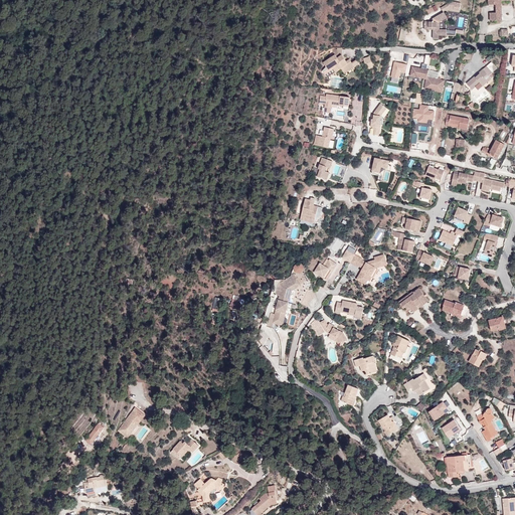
[(512,0),(488,0),(488,6),(496,5),(496,13),(490,13),(490,22),(502,21),(502,1),(512,1),(512,0)]
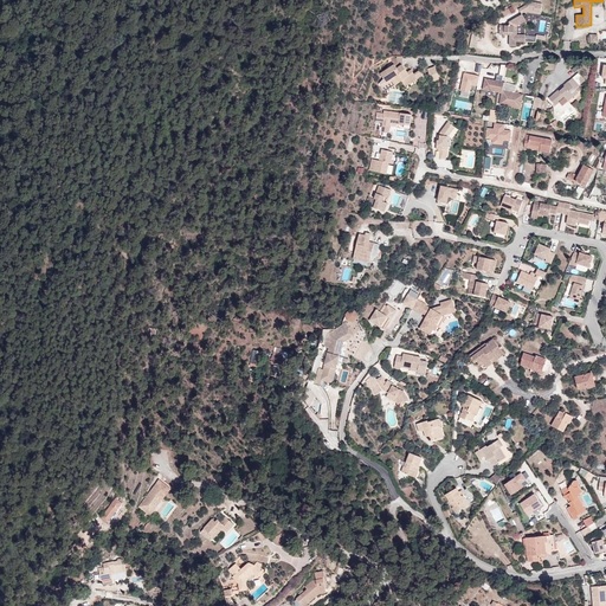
[(500,34),(504,34),(504,32),(510,32),(510,34),(510,37),(517,37),(517,42),(526,42),(526,34),(517,34),(517,26),(527,21),(523,15),(528,13),(528,11),(541,13),(542,4),(529,1),(529,4),(519,10),(522,14),(508,23),(507,26),(500,25),(500,34)]
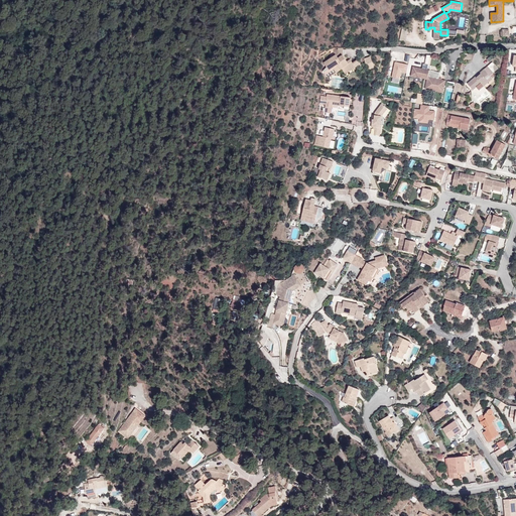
[(343,49),(338,49),(334,49),(334,56),(324,62),(328,68),(332,66),(333,67),(337,73),(342,69),(345,73),(350,69),(349,67),(354,63),(351,59),(347,61),(343,55),(343,49)]
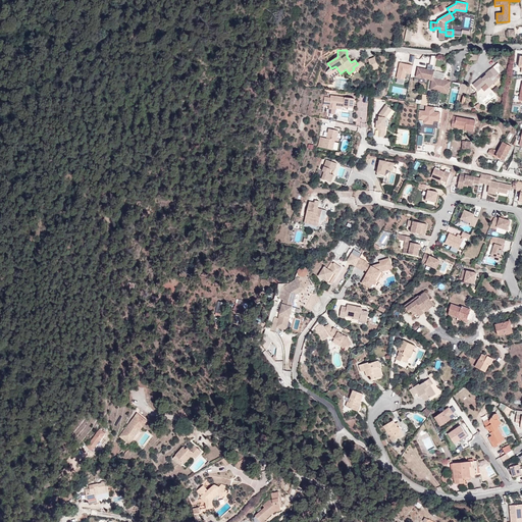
[(376,56),(369,58),(372,69),(379,67),(376,56)]
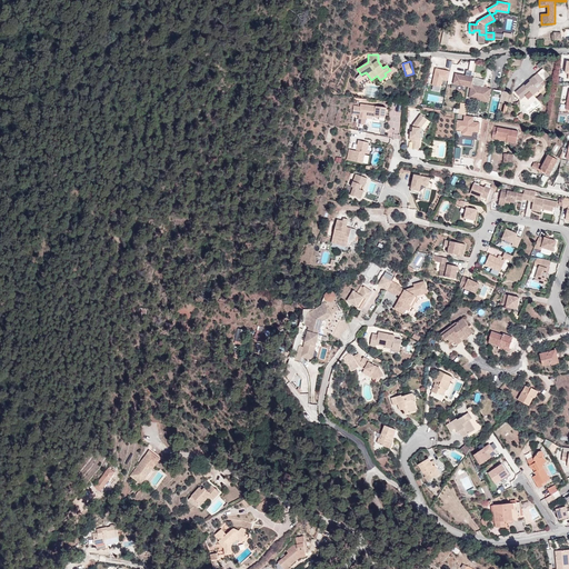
[(442,86),(445,79),(449,80),(451,70),(437,67),(432,83),(442,86)]
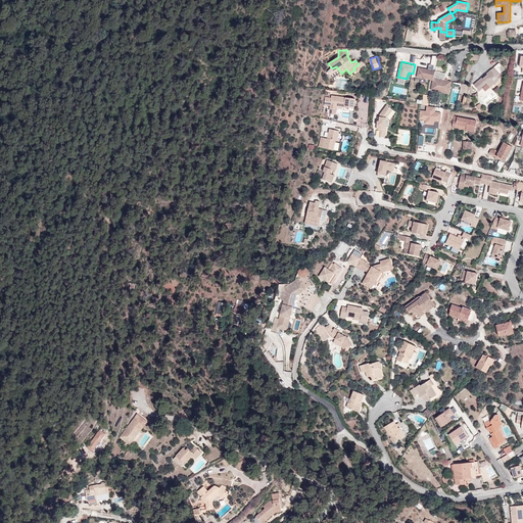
[(361,68),(359,64),(353,67),(354,69),(349,74),(350,75),(361,68)]
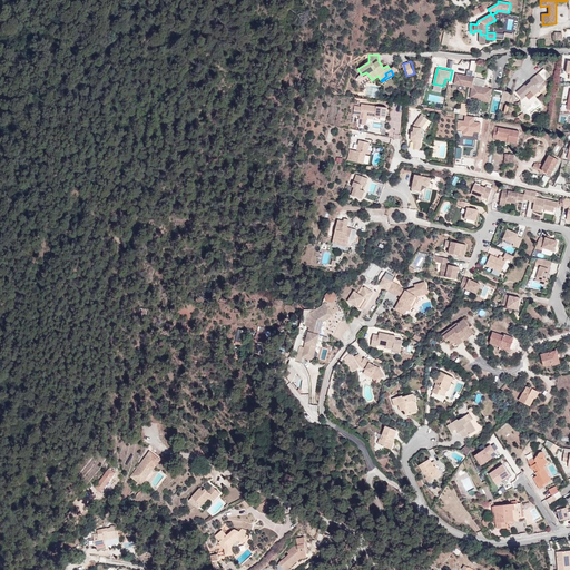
[(529,100),(534,95),(533,94),(542,85),(542,84),(546,80),(539,74),(536,76),(537,77),(527,86),(526,85),(517,92),(522,99),(526,96),(529,100)]
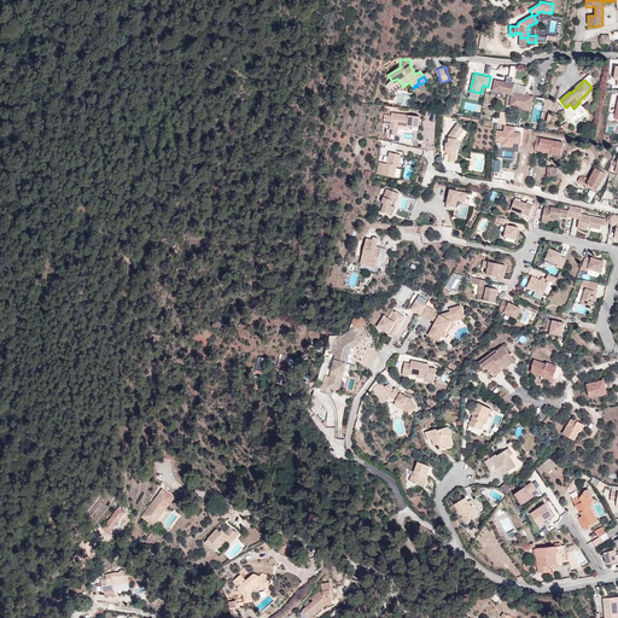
[(581,82),(570,92),(571,93),(582,83),(581,82)]
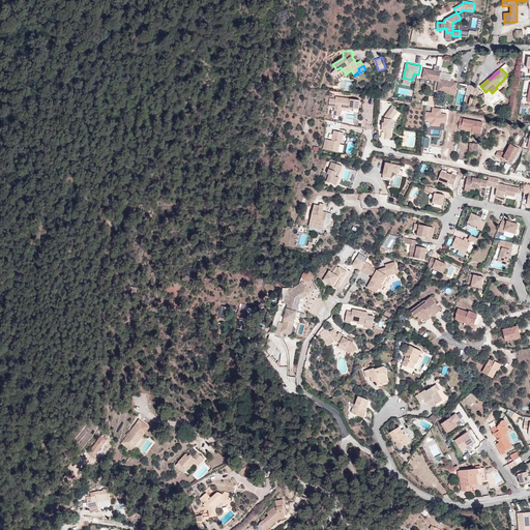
[(455,95),(459,81),(451,80),(452,75),(441,71),(437,91),(455,95)]
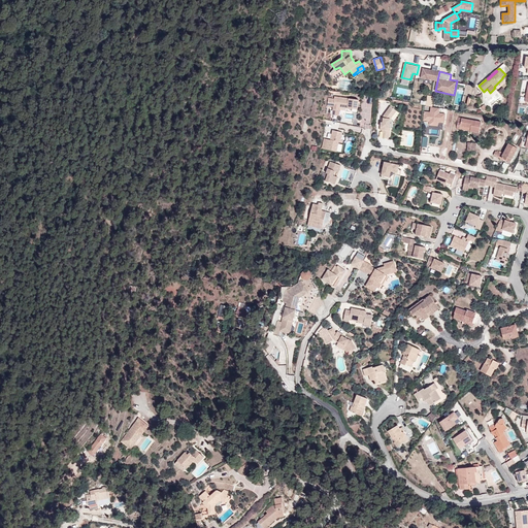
[(494,87),(495,88),(504,80),(502,78),(494,87)]
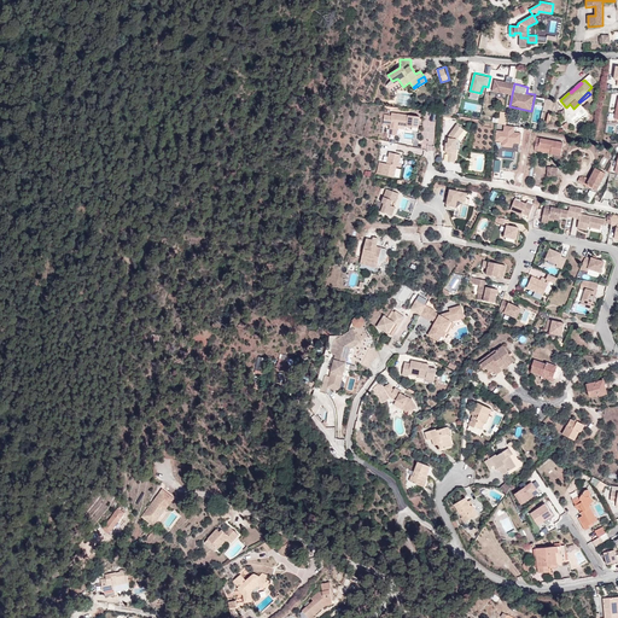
[(553,100),(546,99),(546,103),(543,111),(551,112),(553,100)]
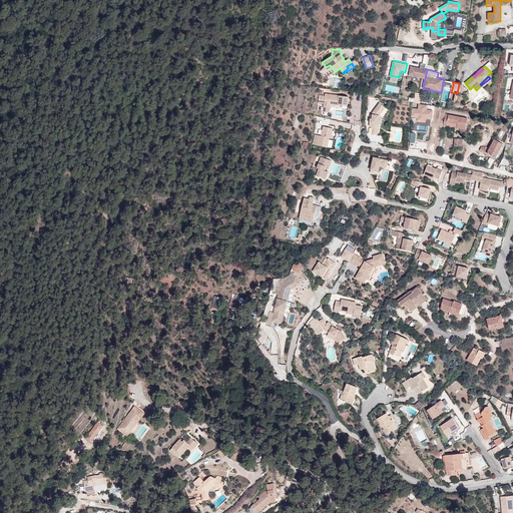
[(326,96),(320,95),(319,102),(325,103),(325,106),(331,107),(331,104),(348,106),(350,96),(326,93),(326,96)]
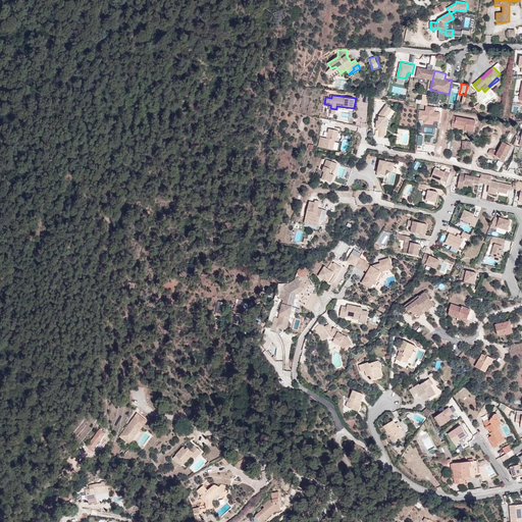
[(388,117),(394,110),(387,105),(381,115),(380,118),(377,117),(376,129),(379,129),(378,133),(382,133),(381,138),(387,139),(388,127),(387,127),(388,117)]
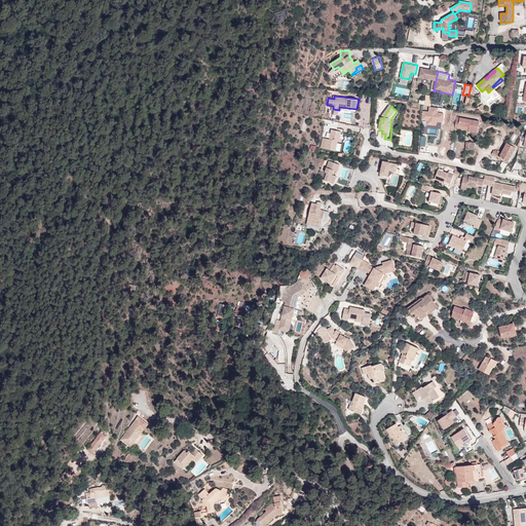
[(478,133),(480,121),(460,118),(459,122),(455,122),(455,128),(478,133)]
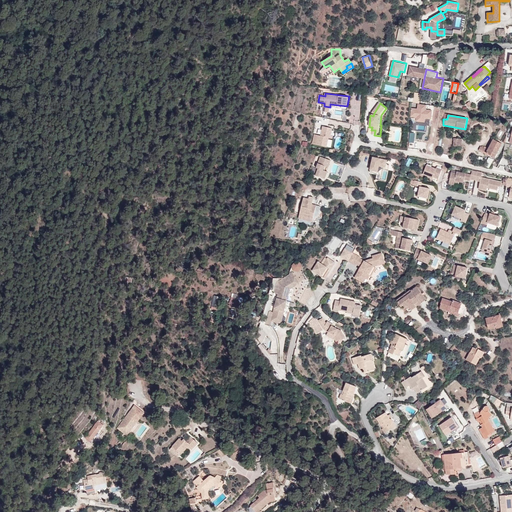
[(333,128),(323,126),(321,135),(315,134),(313,144),(327,147),(329,137),(331,138),(333,128)]
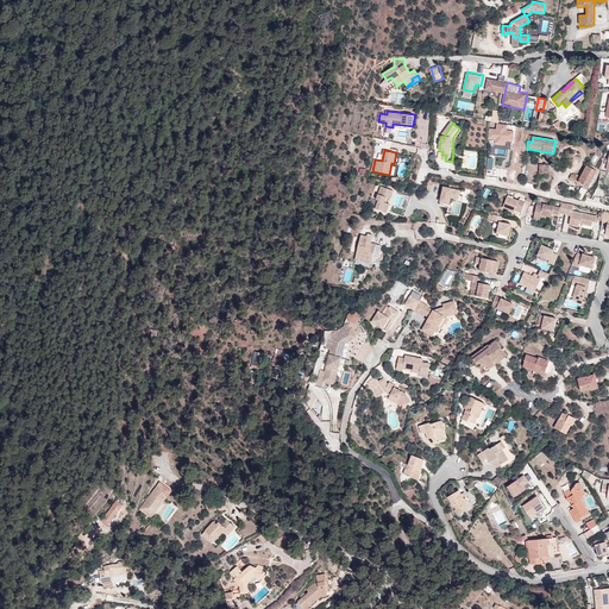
[(550,174),(550,165),(540,164),(539,174),(550,174)]
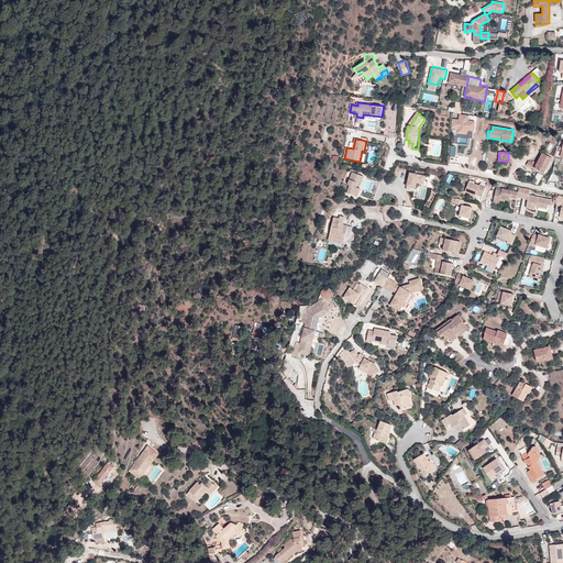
[(527,165),(534,169),(534,168),(538,169),(542,172),(544,167),(547,168),(552,158),(542,153),(537,164),(533,162),(532,163),(529,161),(527,165)]
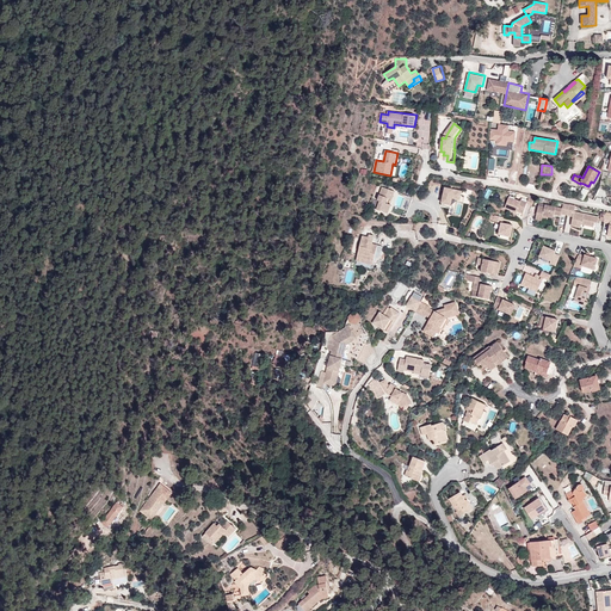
[(450,207),(454,197),(461,199),(463,189),(446,184),(440,204),(450,207)]
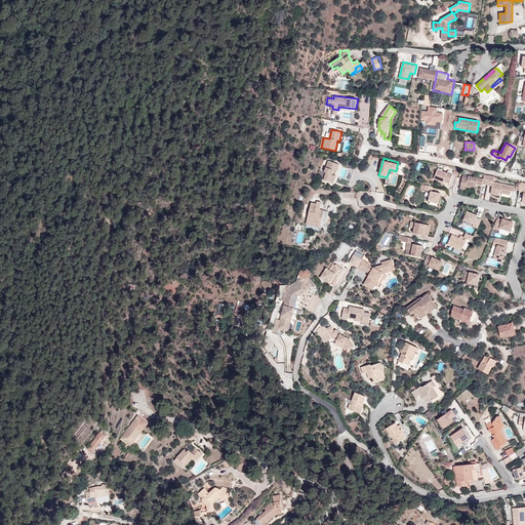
[(339,164),(329,160),(325,172),(327,173),(325,179),(334,184),(336,175),(332,174),(333,170),(337,171),(339,164)]
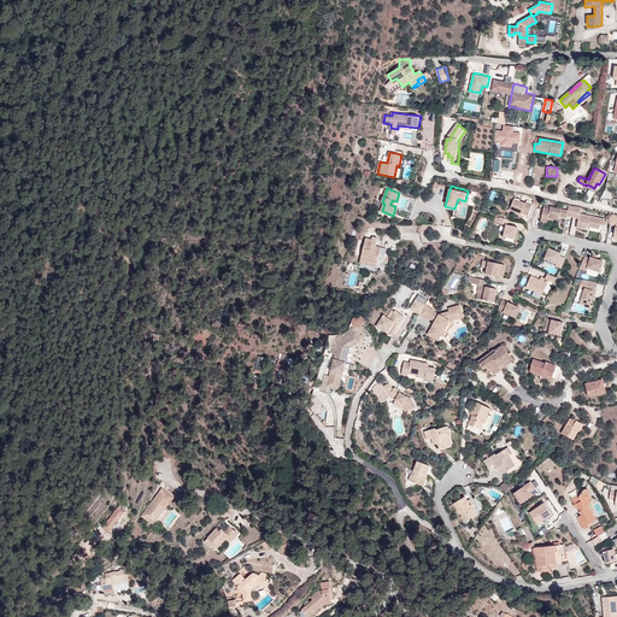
[(532,205),(538,207),(541,198),(535,197),(533,204),(527,201),(526,203),(513,199),(510,210),(522,215),(522,212),(528,215),(532,205)]
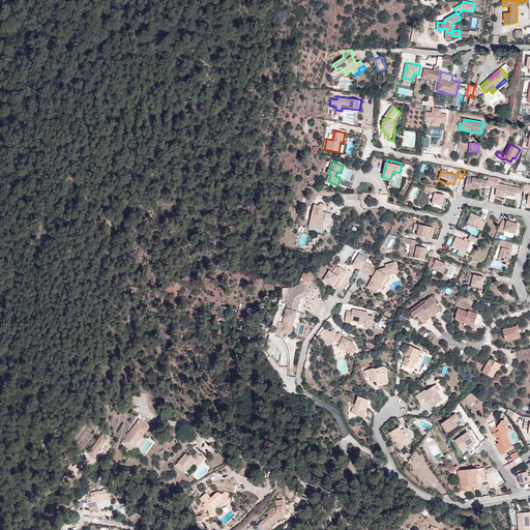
[(488,184),(492,185),(494,177),(490,176),(489,181),(473,177),(473,179),(467,178),(465,189),(470,190),(471,188),(480,190),(481,185),(487,186),(488,184)]
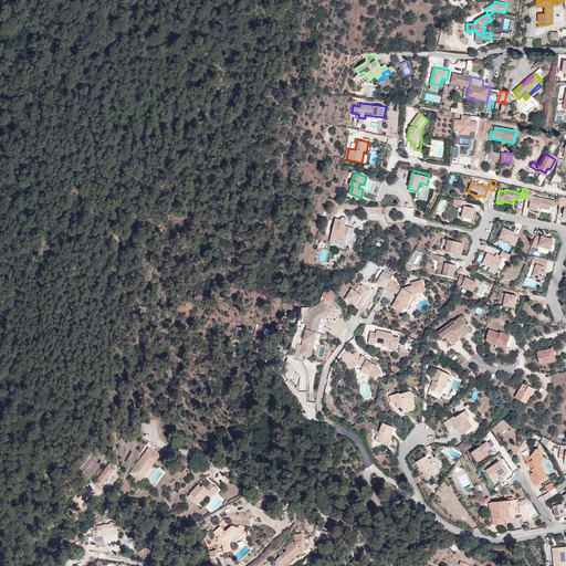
[(527,189),(525,198),(531,199),(528,208),(537,210),(538,206),(549,209),(551,205),(553,206),(554,200),(532,195),(533,190),(527,189)]
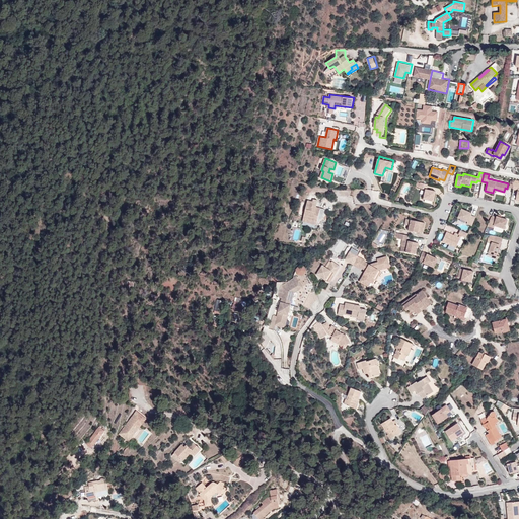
[(429,184),(421,182),(419,188),(426,190),(424,199),(434,201),(436,192),(428,190),(429,184)]
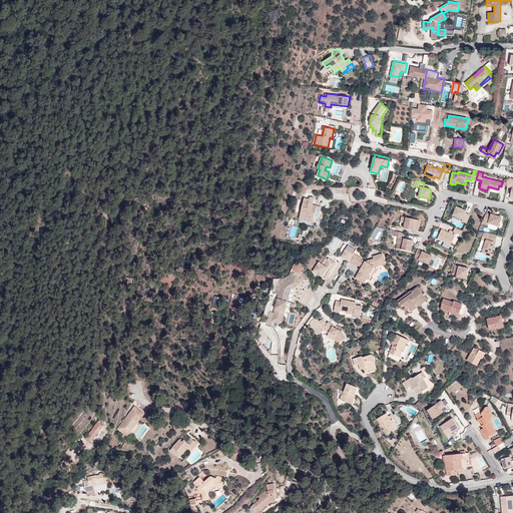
[(310,199),(305,198),(300,218),(315,221),(318,206),(314,205),(315,198),(311,197),(310,199)]
